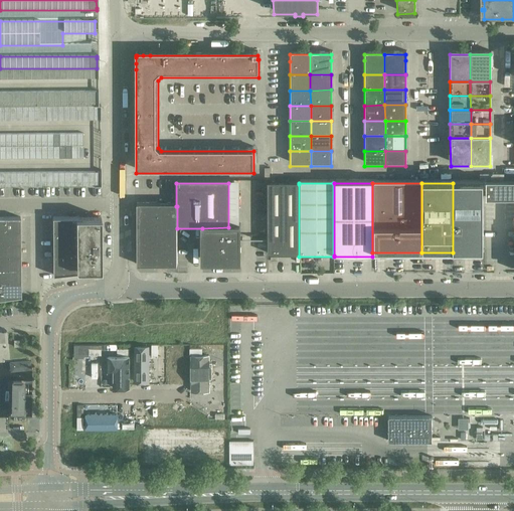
[(483,252),(483,183),(453,183),(453,252),(483,252)]
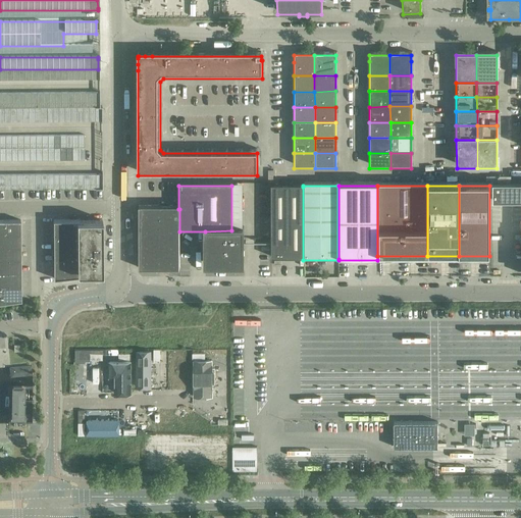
[(520,186),(491,186),(491,204),(520,204),(520,186)]
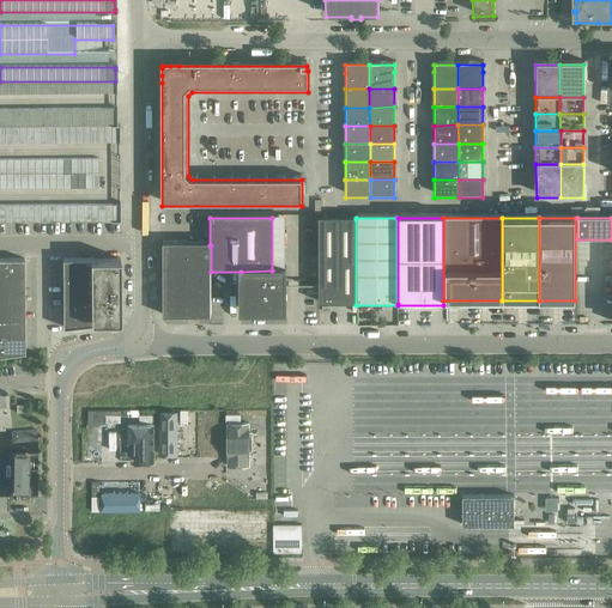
[(356,219),(317,219),(317,305),(356,305),(356,219)]
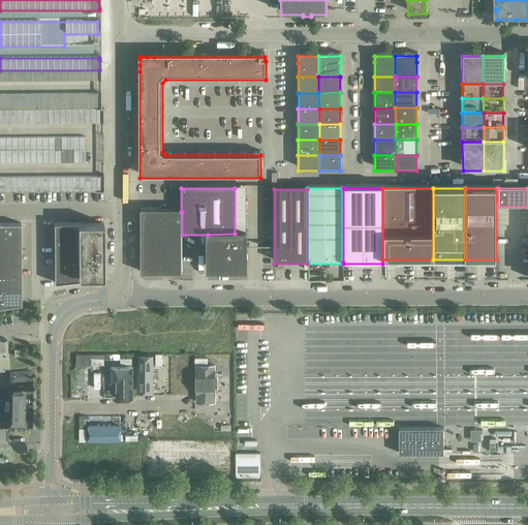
[(182,212),(181,212),(141,212),(141,276),(182,276),(182,235),(182,212)]
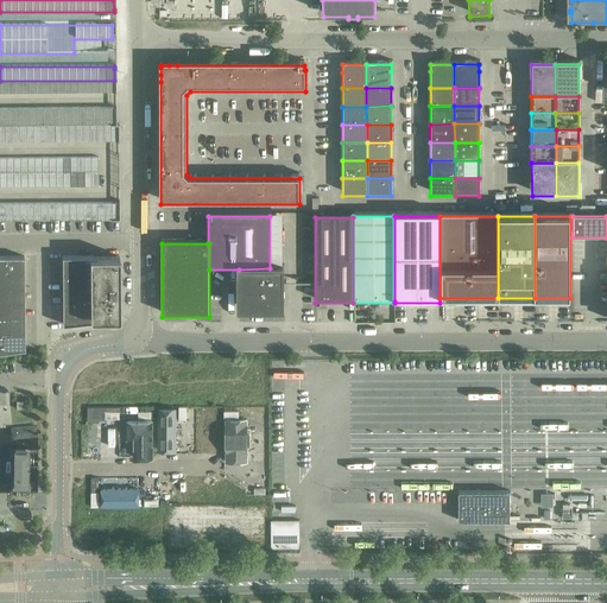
[(119,260),(62,261),(62,329),(119,323),(119,260)]
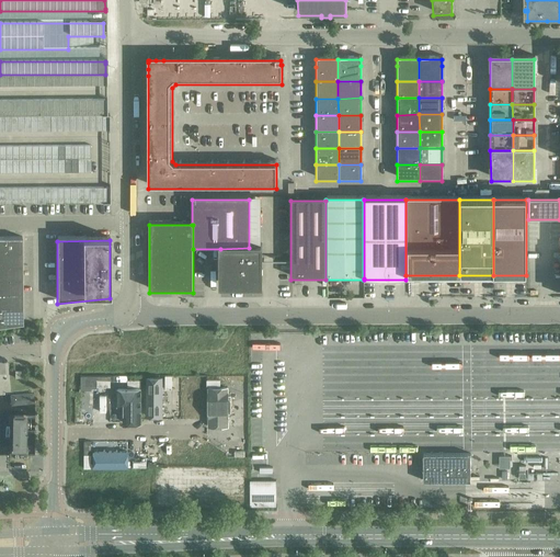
[(22,241),(0,241),(0,253),(22,253),(22,241)]
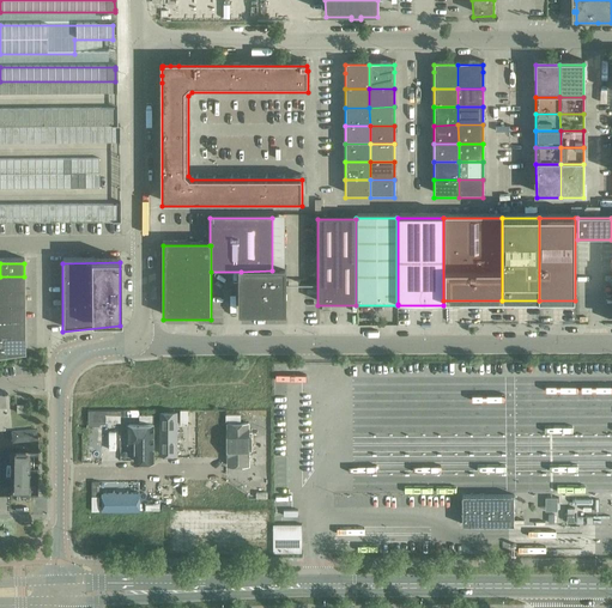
[(272,271),(241,272),(241,314),(260,314),(260,316),(265,316),(265,314),(285,314),(284,271),(272,271)]
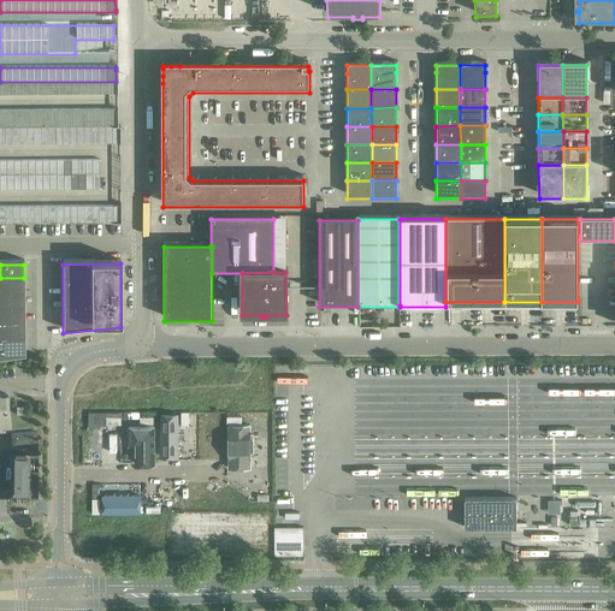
[(24,278),(0,278),(0,294),(24,294),(24,278)]
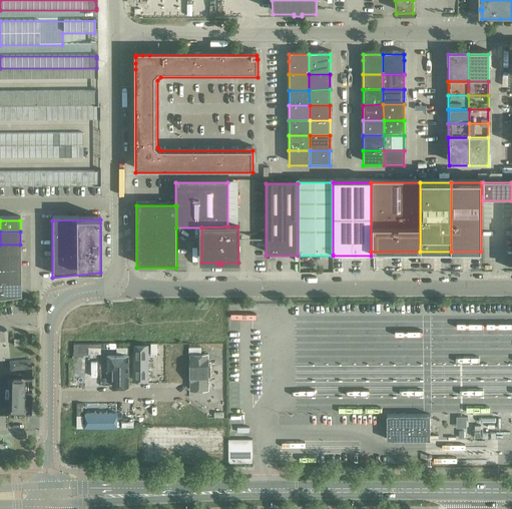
[(20,244),(0,244),(0,257),(20,257),(20,244)]
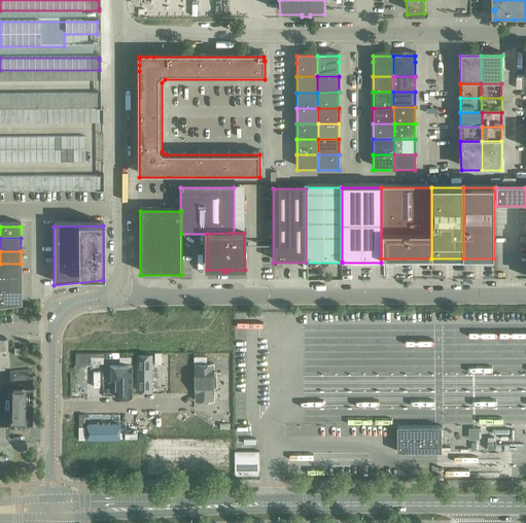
[(21,264),(0,264),(0,277),(21,277),(21,264)]
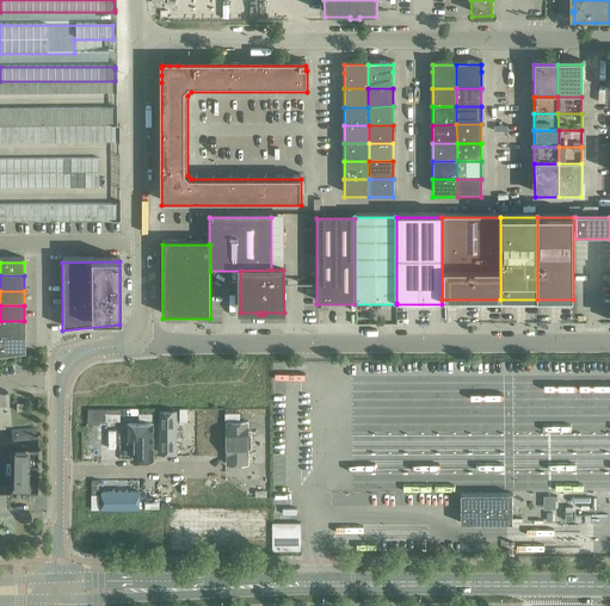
[(24,321),(0,321),(0,336),(24,336),(24,321)]
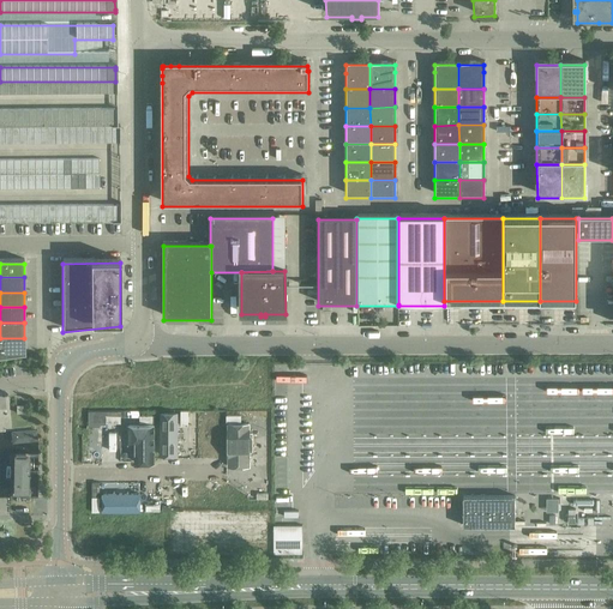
[(24,338),(0,338),(0,361),(24,357),(24,338)]
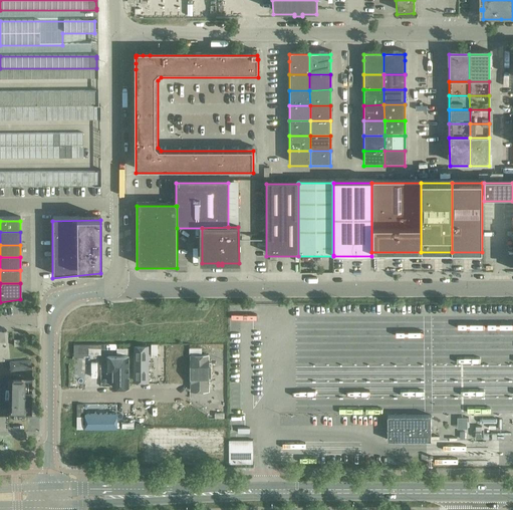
[(77,347),(74,347),(74,360),(82,360),(82,358),(101,358),(101,352),(101,347),(77,347)]
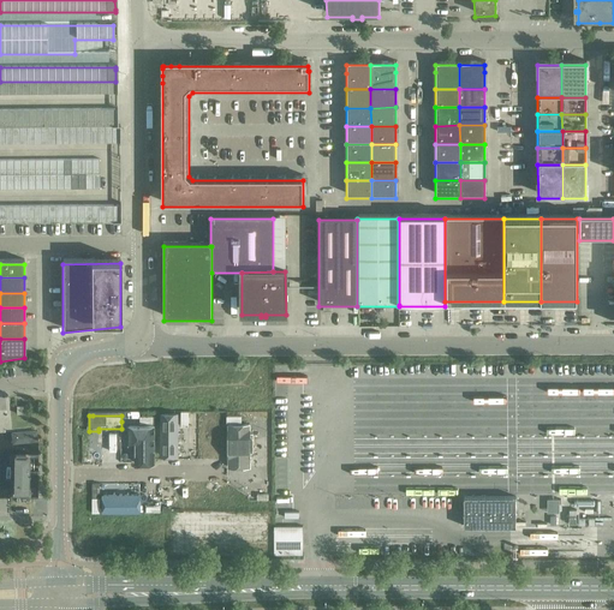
[(178,417),(160,417),(160,461),(178,461),(178,417)]
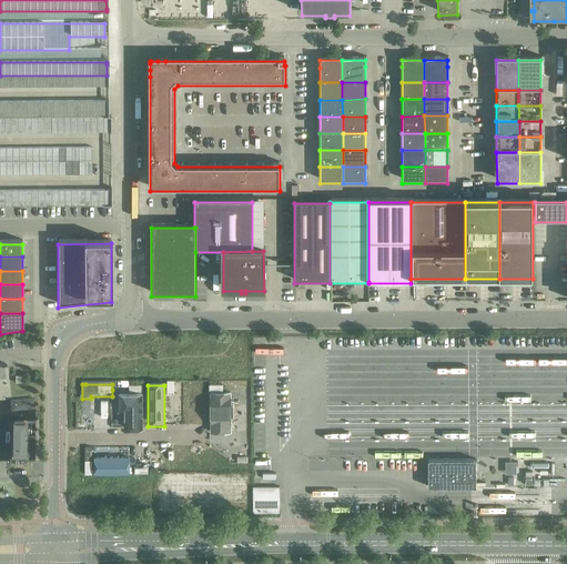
[(111,430),(112,396),(91,396),(91,399),(91,431),(111,430)]
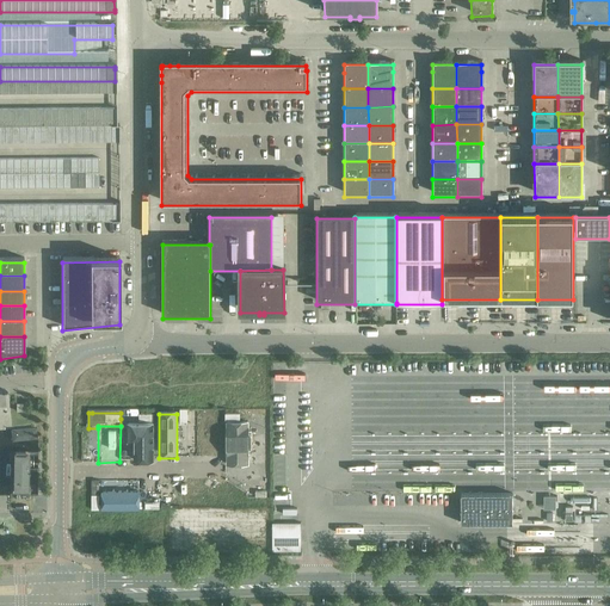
[(154,426),(139,426),(125,426),(125,446),(133,446),(133,465),(154,465),(154,426)]
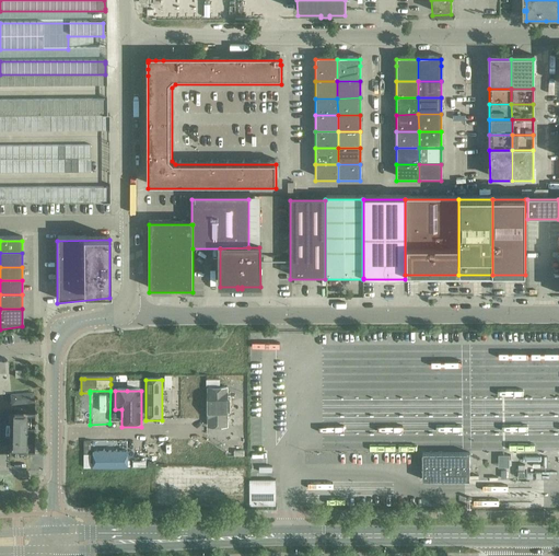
[(220,391),(207,391),(207,430),(228,430),(228,391),(220,391)]
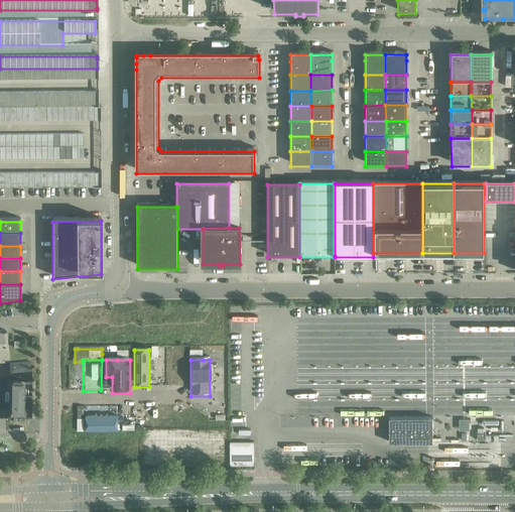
[(28,366),(8,368),(9,376),(29,374),(28,366)]
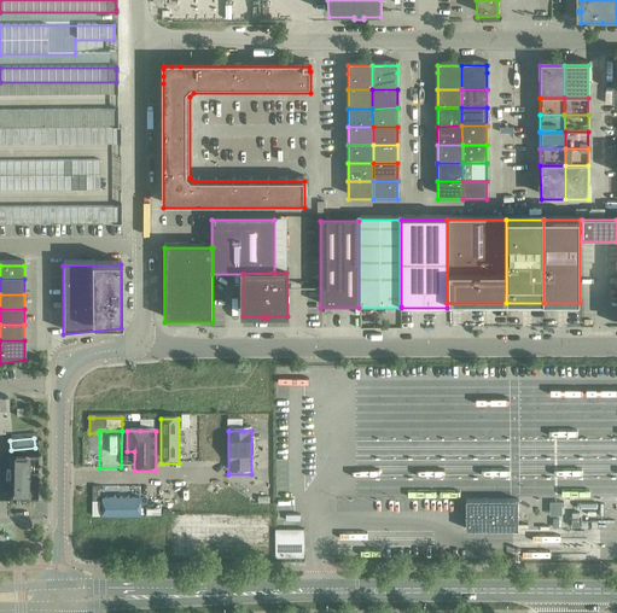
[(15,465),(13,501),(28,502),(29,465),(15,465)]
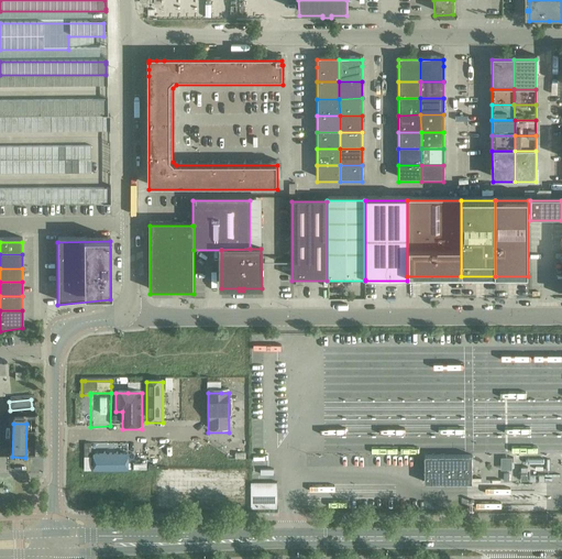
[(92,457),(92,474),(128,474),(128,457),(92,457)]
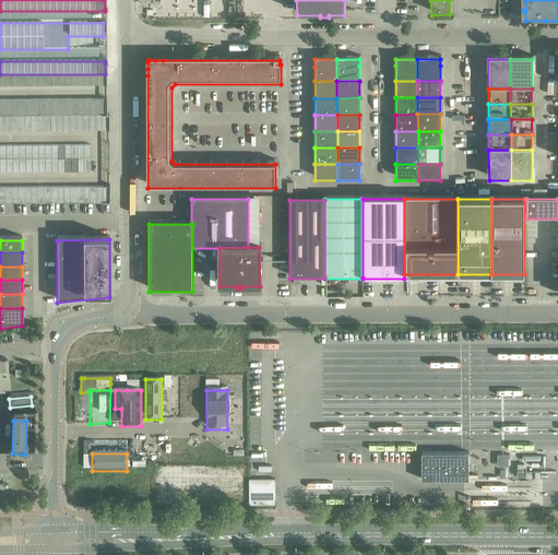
[(467,483),(467,456),(420,456),(420,483),(467,483)]
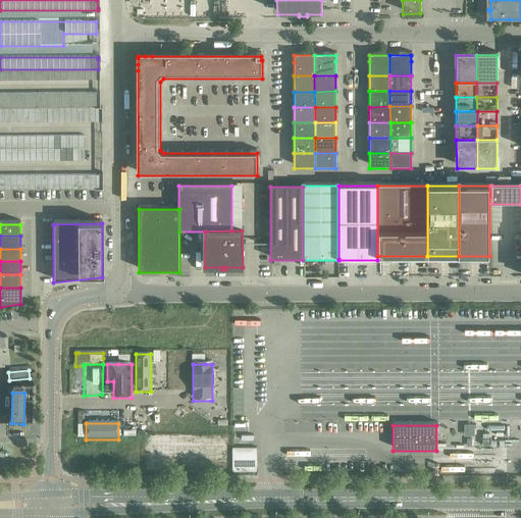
[(464,437),(472,437),(473,427),(465,427),(464,437)]
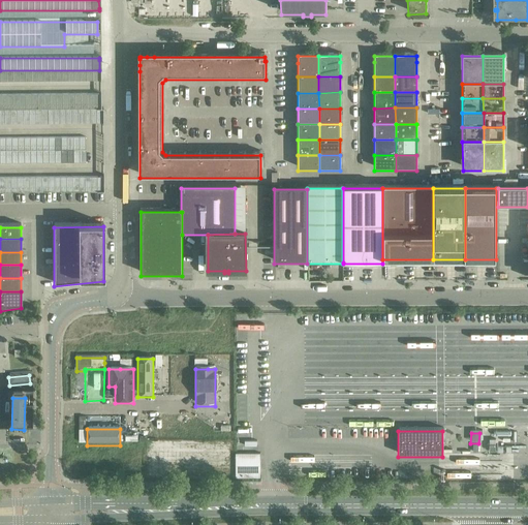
[(233,445),(182,444),(182,470),(233,471),(233,445)]
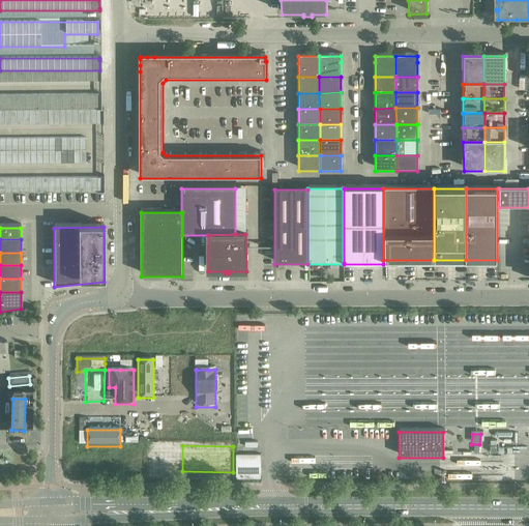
[(157,481),(157,456),(148,456),(148,481),(157,481)]
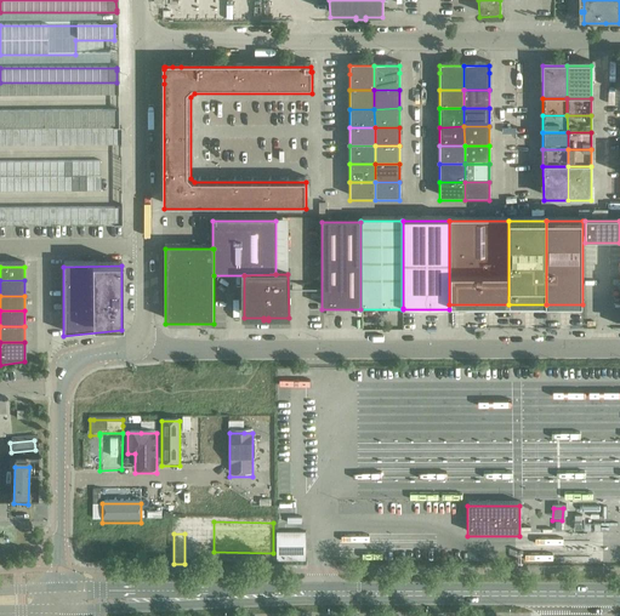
[(276,565),(305,565),(305,536),(276,536),(276,565)]
